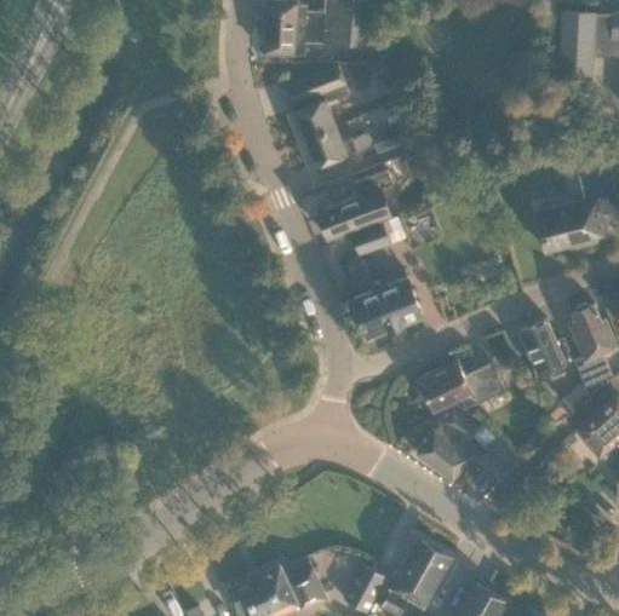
[(378,0),(325,0),(324,12),(305,11),(307,5),(298,5),(298,3),(265,1),(263,53),(303,56),(304,42),(376,46),(378,0)]
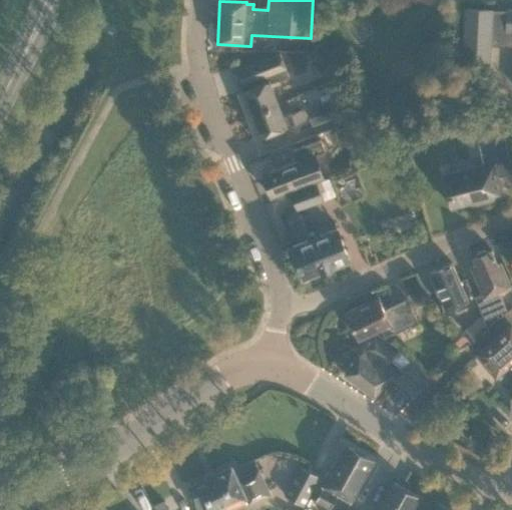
[(490,11),(464,10),(462,60),(488,61),(489,46),(511,47),(511,11),(506,12),(506,15),(490,14),(490,11)]
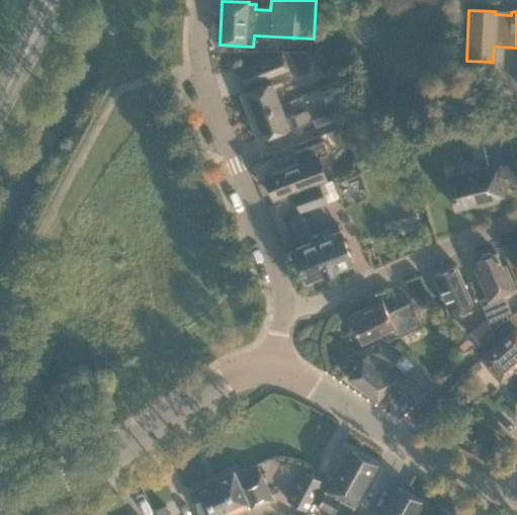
[(246,114),(278,102),(271,84),(289,78),(281,57),(236,74),(243,93),(239,94),(246,114)]
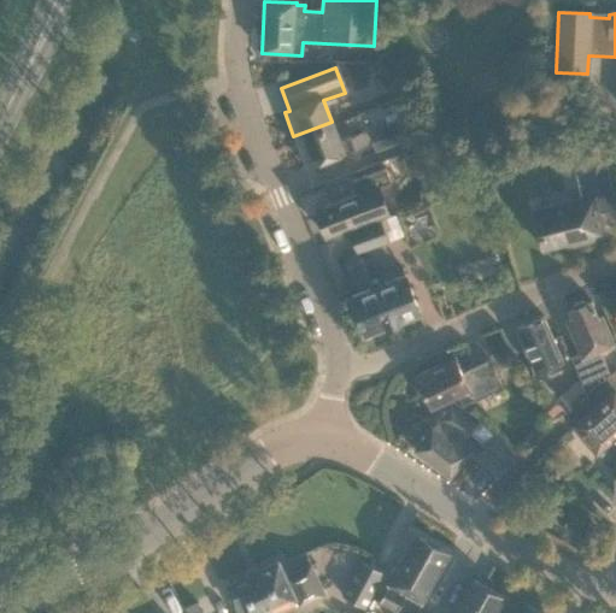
[(353,92),(368,86),(362,71),(347,77),(353,92)]
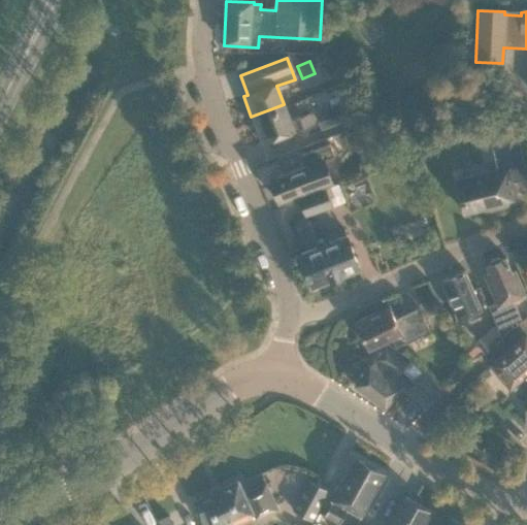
[(291,122),(284,104),(251,117),(261,143),(313,125),(309,116),(291,122)]
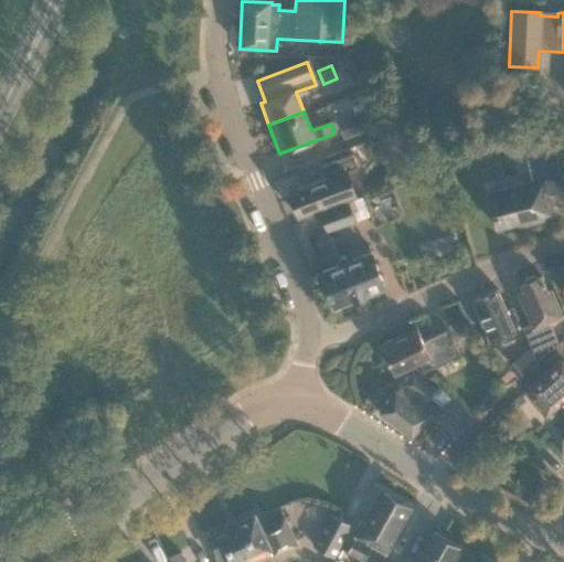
[(366,131),(360,114),(337,122),(343,139),(366,131)]
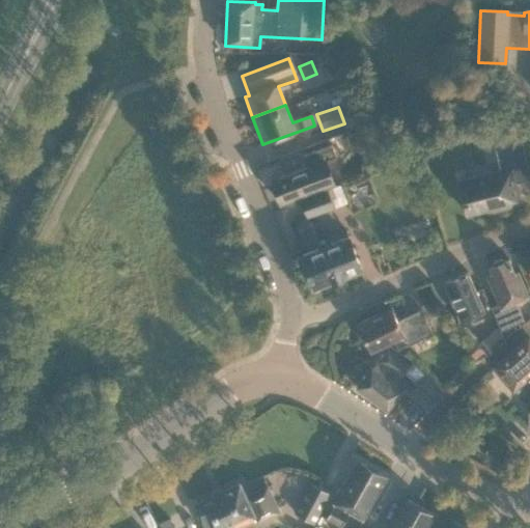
[(495,153),(500,172),(458,183),(467,218),(497,210),(497,212),(520,206),(514,185),(529,182),(521,145),(495,153)]
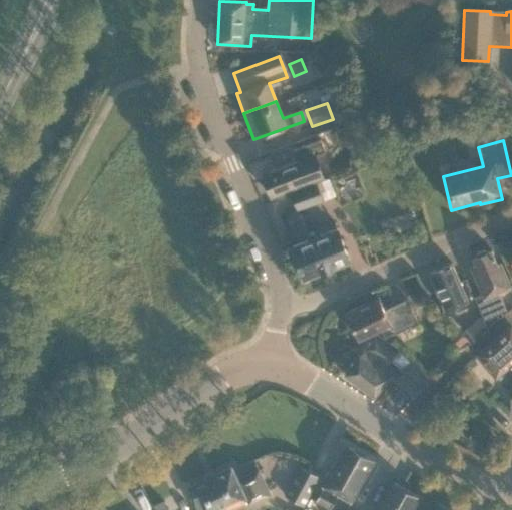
[(291,194),(316,185),(315,182),(323,179),(314,155),(324,152),(320,141),(293,150),(298,163),(262,176),(270,198),(290,191),(291,194)]
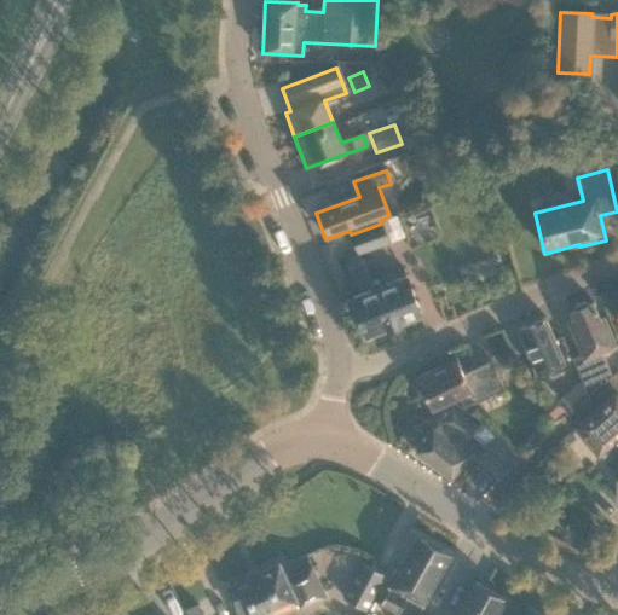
[(390,244),(381,224),(351,235),(358,255),(390,244)]
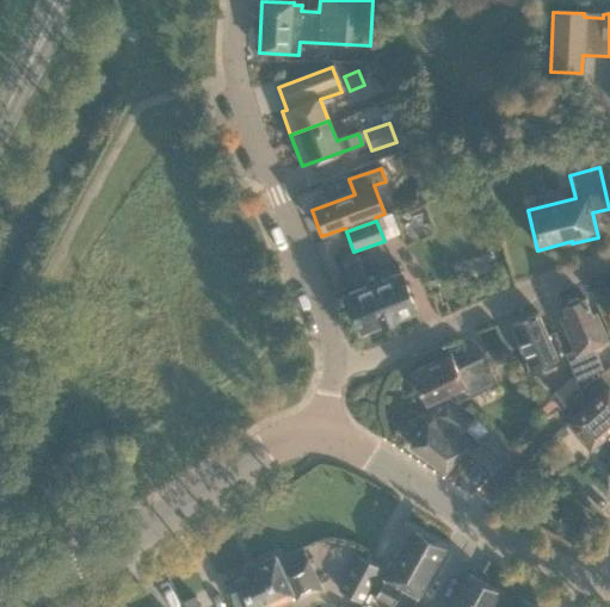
[(416,311),(401,274),(375,284),(373,277),(365,279),(368,286),(346,295),(361,333),(416,311)]
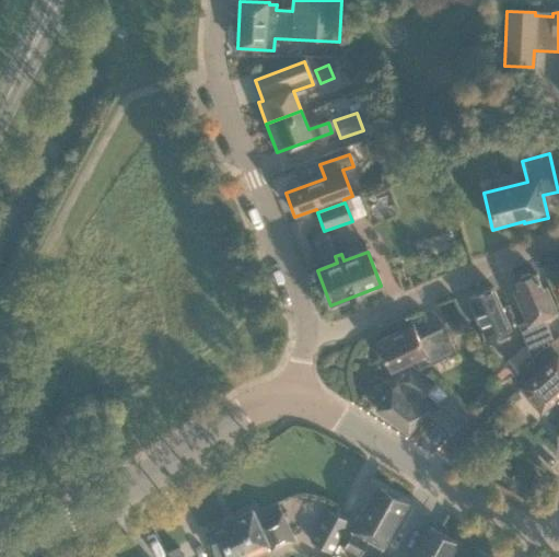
[(533,276),(528,273),(520,276),(517,282),(515,283),(517,289),(512,291),(525,322),(516,325),(526,350),(551,339),(543,320),(557,313),(546,288),(543,289),(536,274),(533,276)]
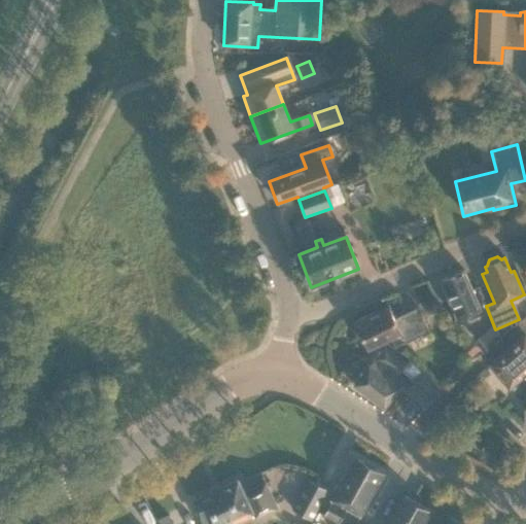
[(440,281),(455,319),(479,309),(463,272),(440,281)]
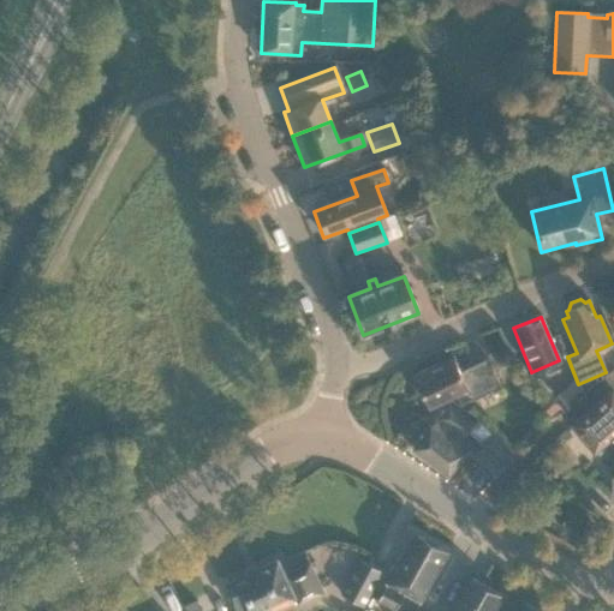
[(460,371),(454,357),(413,377),(428,408),(466,389),(472,400),(500,387),(487,359),(460,371)]
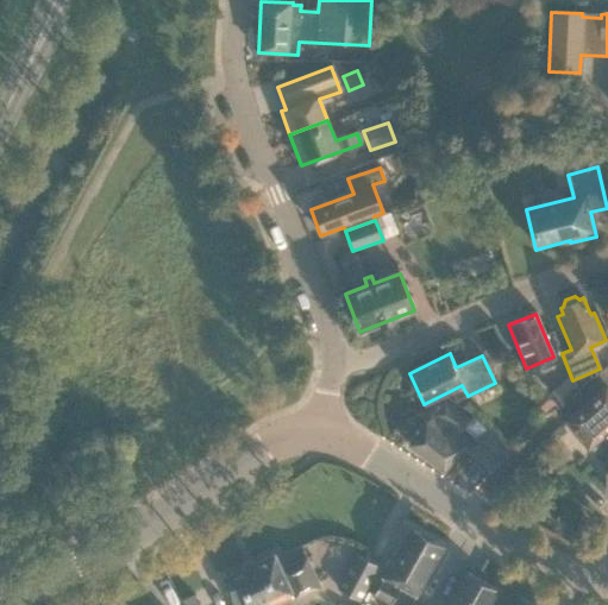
[(607,391),(605,389),(564,422),(588,451),(597,442),(601,439),(607,445),(605,473),(607,472),(607,391)]
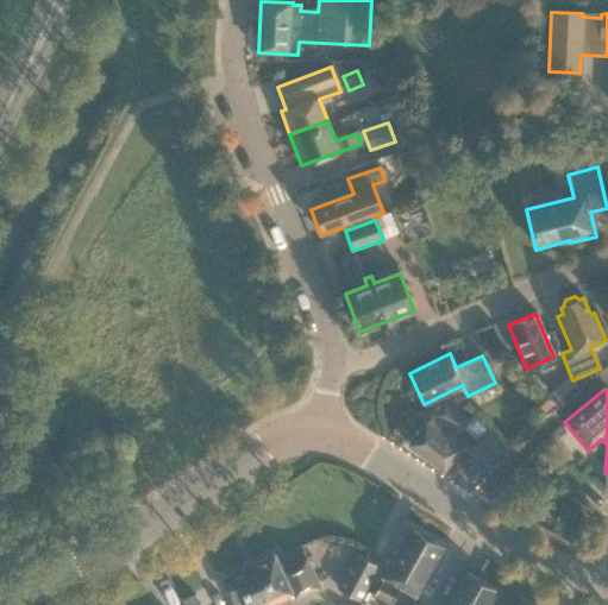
[(559,390),(551,398),(562,410),(571,402),(559,390)]
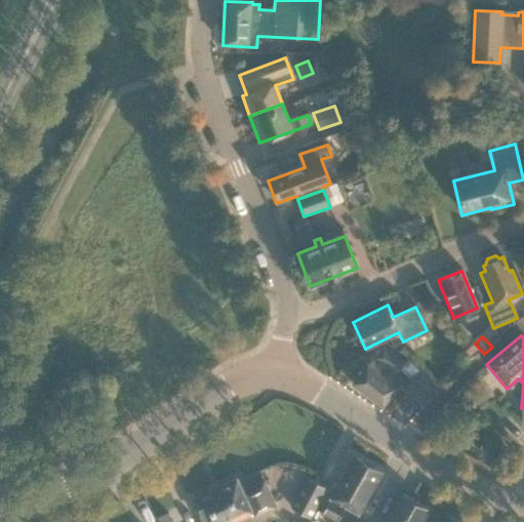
[(470,355),(477,349),(468,338),(460,345),(470,355)]
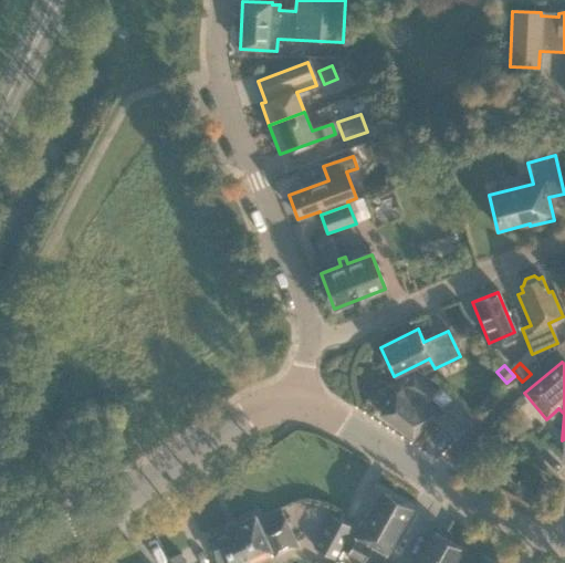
[(435,392),(412,375),(404,386),(401,385),(379,415),(411,438),(433,408),(427,403),(435,392)]
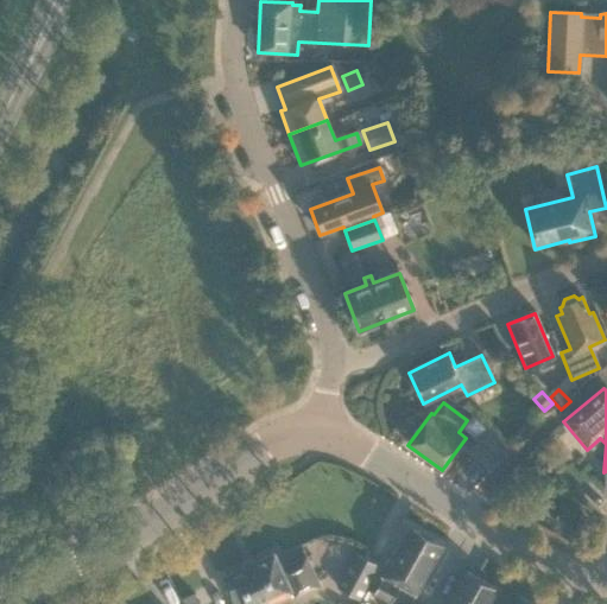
[(507,451),(486,432),(470,450),(491,469),(507,451)]
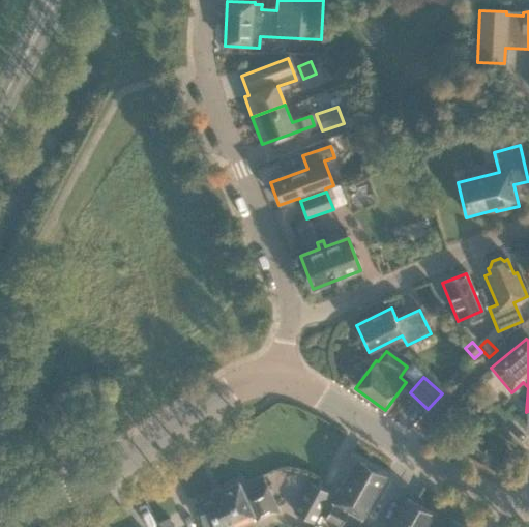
[(384,476),(355,461),(332,504),(332,505),(325,520),(338,526),(340,526),(347,513),(360,520),(384,476)]
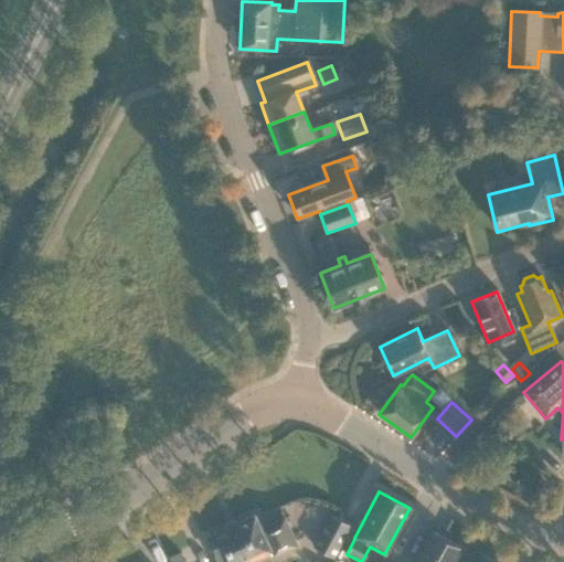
[(253,516),(237,523),(241,530),(236,532),(245,551),(247,550),(253,561),(270,553),(272,557),(296,545),(284,518),(259,529),(253,516)]
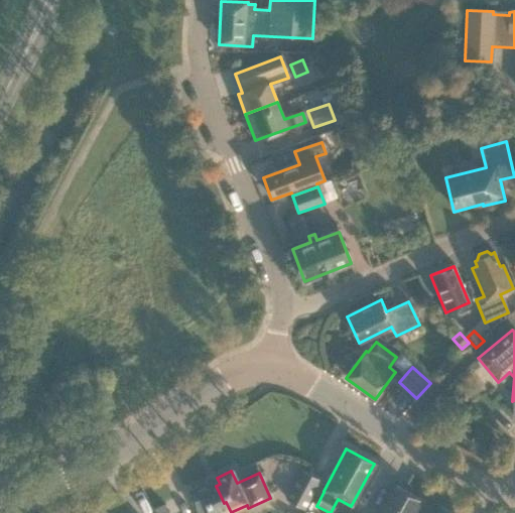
[(319,482),(300,472),(285,500),(305,510),(319,482)]
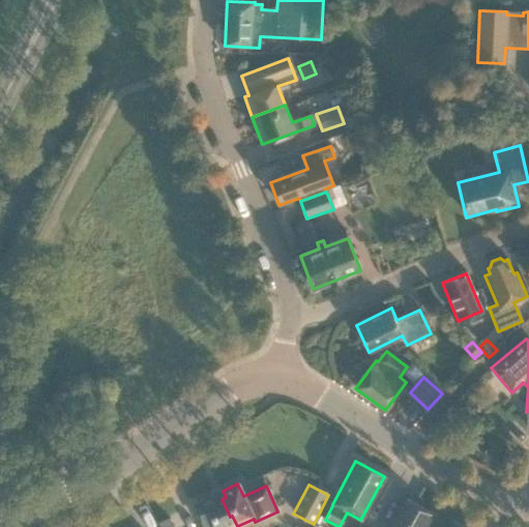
[(237,526),(232,516),(230,517),(222,499),(226,497),(223,491),(195,503),(206,526),(237,526)]
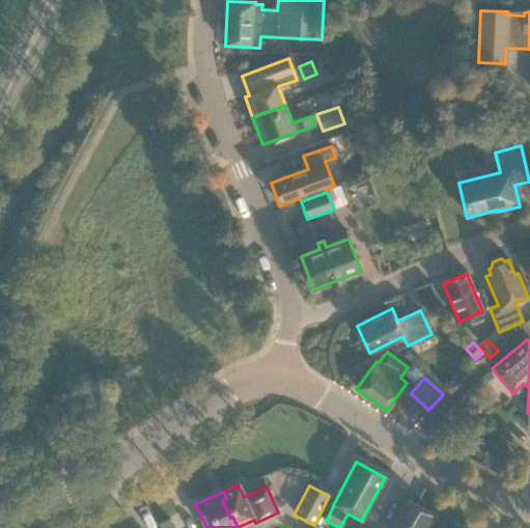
[(427,527),(435,517),(403,500),(388,527),(427,527)]
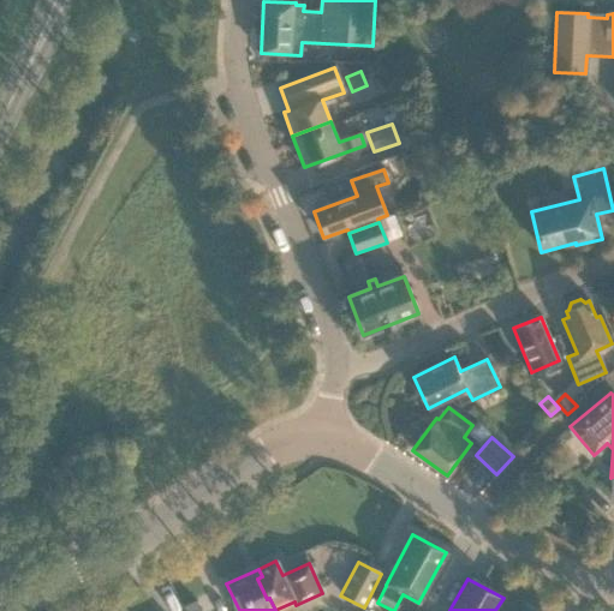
[(200,610),(195,600),(183,606),(185,610),(200,610)]
